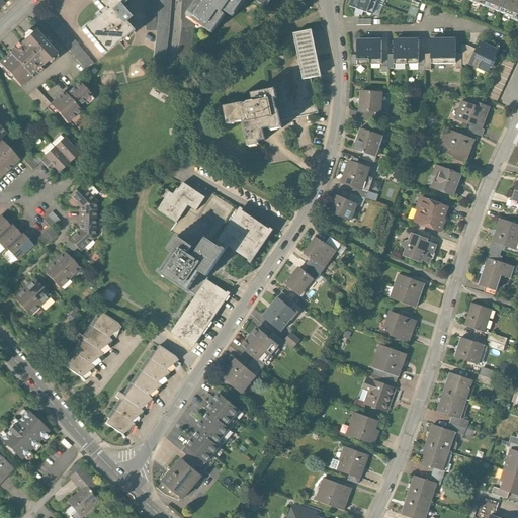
[(120,0),(92,0),(101,10),(81,27),(103,55),(128,32),(120,23),(127,17),(118,7),(123,3),(120,0)]
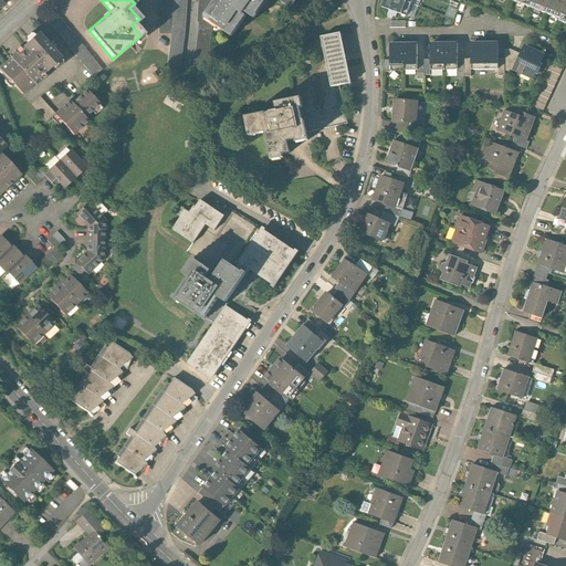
[(213,0),(203,14),(232,34),(245,16),(239,11),(241,8),(253,17),(264,0),(213,0)]
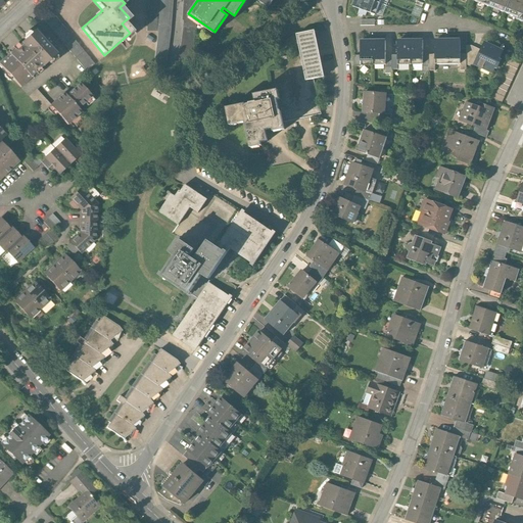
[(380,4),(369,0),(353,0),(351,7),(375,15),(380,4)]
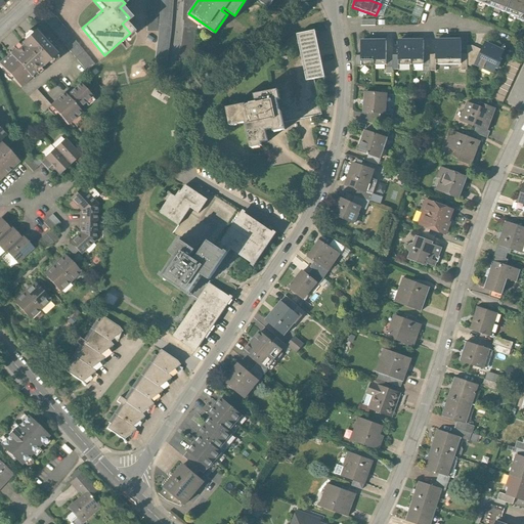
[(474,0),(474,1),(506,13),(511,0),(474,0)]
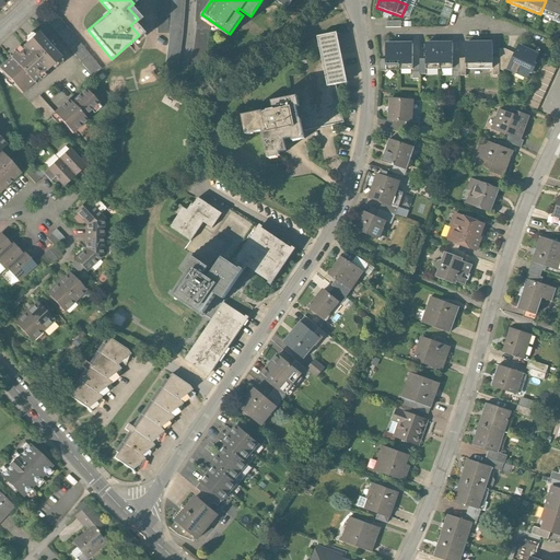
[(559,0),(546,0),(540,14),(559,21),(559,0)]
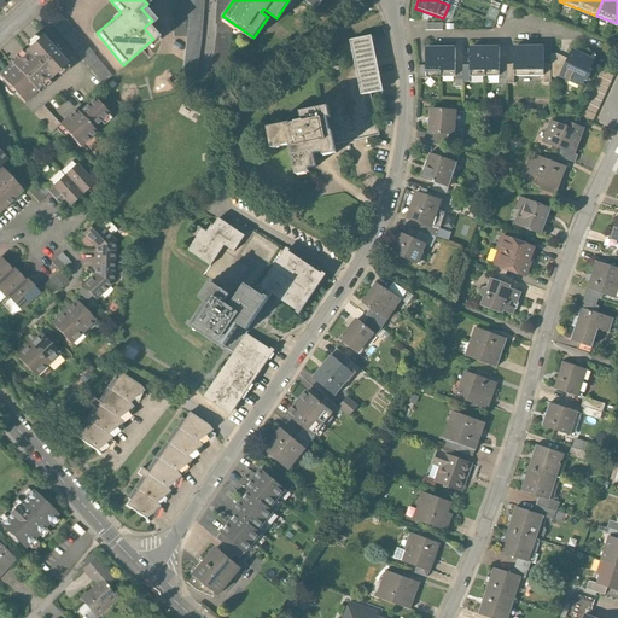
[(65,36),(105,83),(114,75),(74,28),(65,36)]
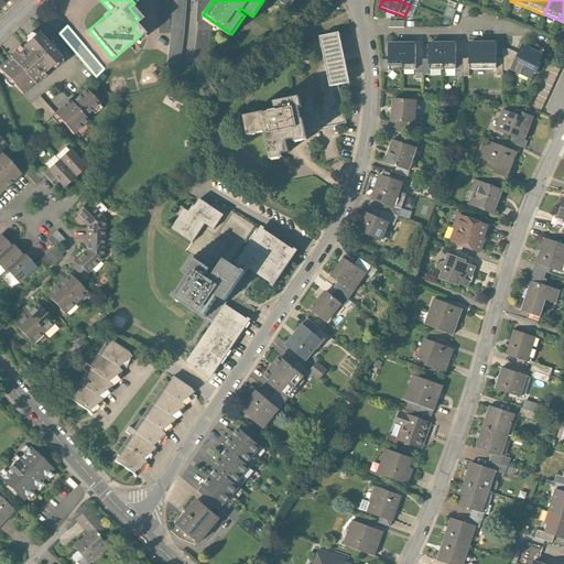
[(36,29),(17,44),(44,74),(62,60),(36,29)]
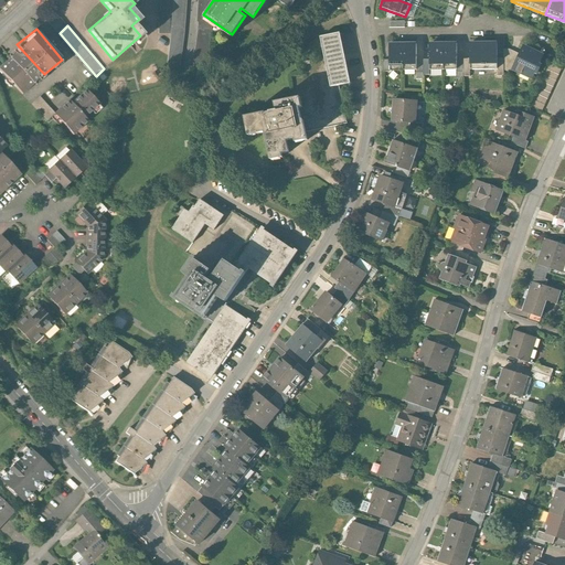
[(319,38),(330,87),(350,84),(340,34),(340,33),(319,38)]
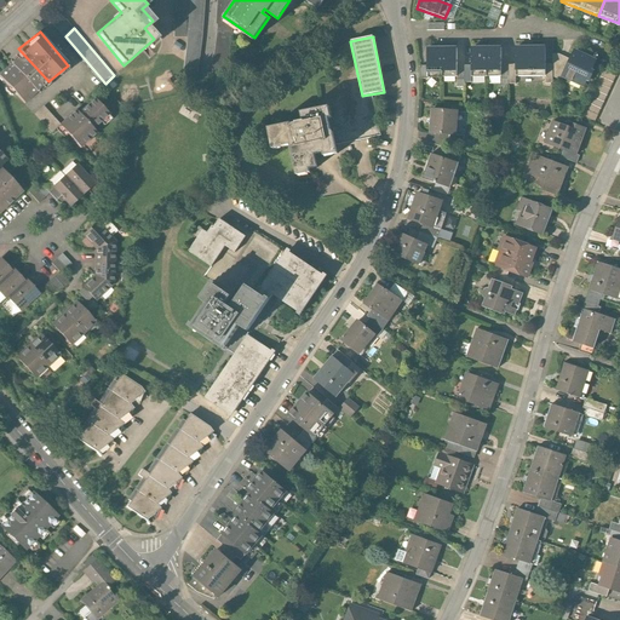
[(0,78),(22,104),(49,81),(18,49),(9,57),(11,61),(0,68),(0,78)]
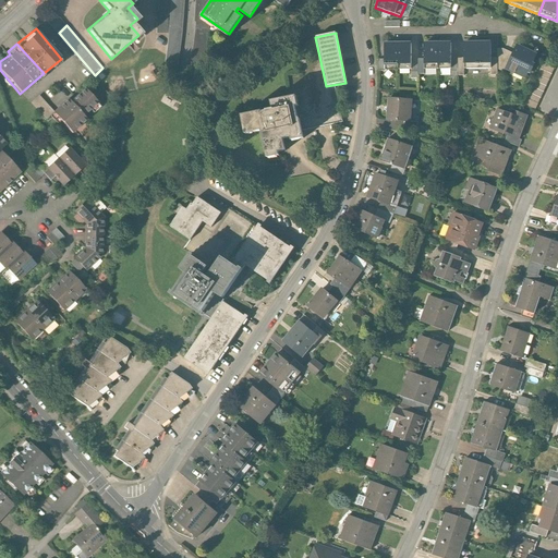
[(438,70),(438,44),(424,44),(424,59),(424,70),(438,70)]
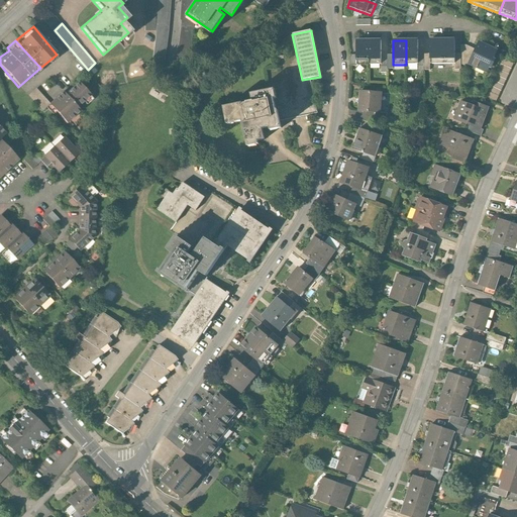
[(406,40),(406,65),(418,65),(418,55),(418,40),(406,40)]
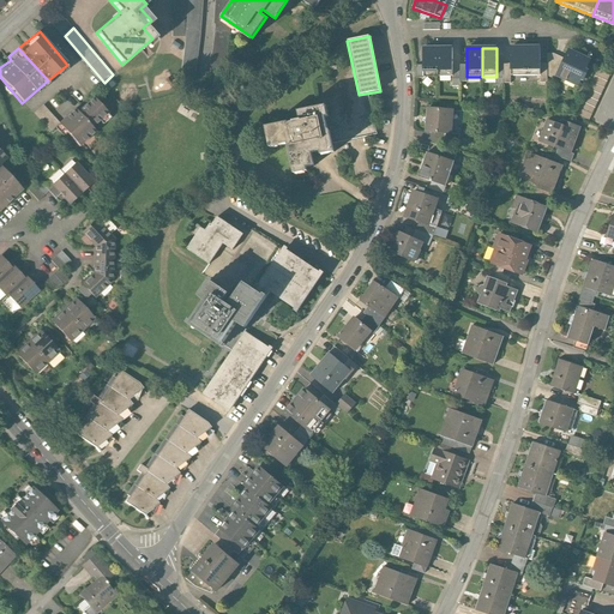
[(511,77),(525,76),(525,48),(511,48),(511,65),(511,77)]
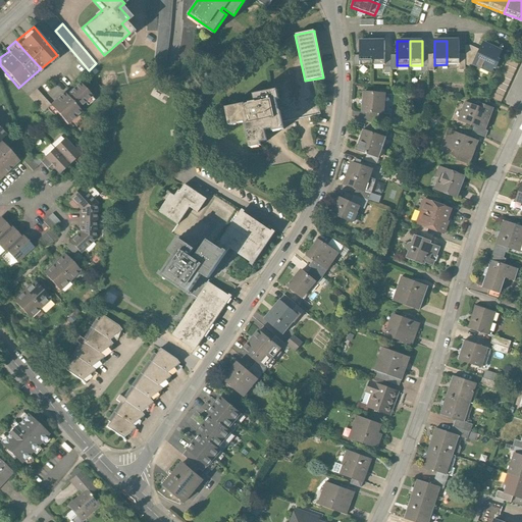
[(459,41),(447,41),(447,64),(460,64),(460,55),(459,41)]
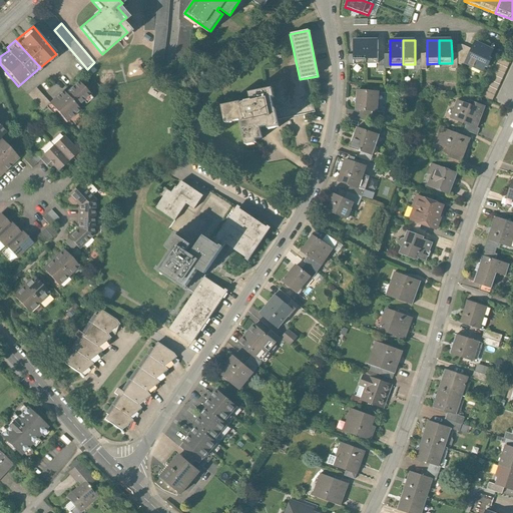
[(354,64),(366,64),(366,41),(354,41),(354,55),(354,64)]
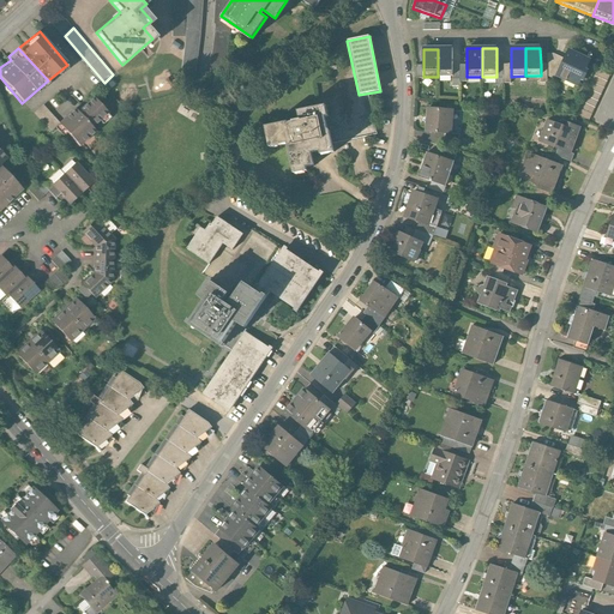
[(452,49),(438,49),(438,77),(452,77),(452,65),(452,49)]
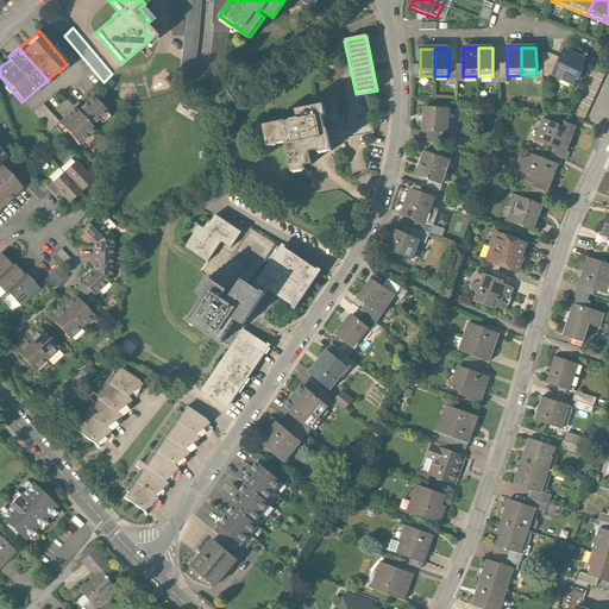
[(581,69),(584,62),(564,52),(560,61),(553,75),(573,85),(576,80),(579,82),(584,70),(581,69)]
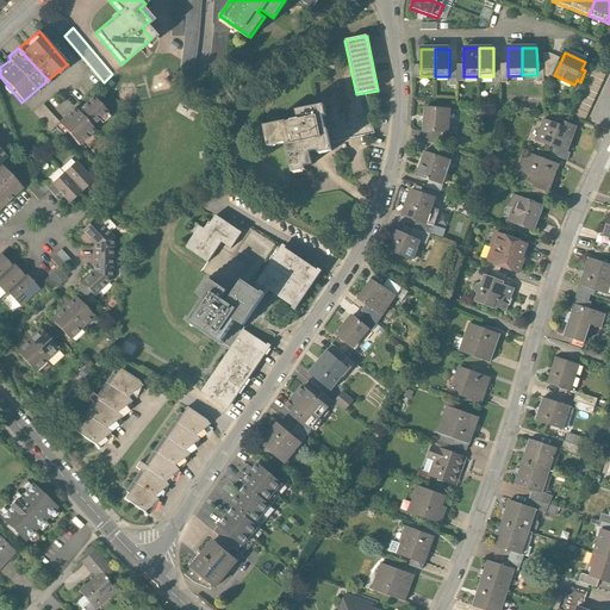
[(551,55),(545,55),(545,64),(545,76),(552,80),(554,75),(561,61),(551,55)]
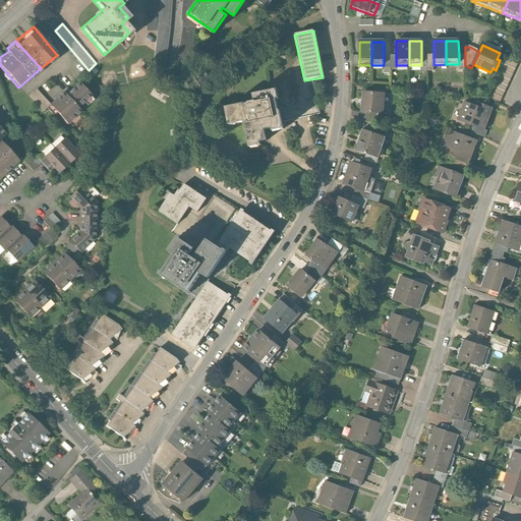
[(488,97),(501,103),(517,65),(506,59),(488,97)]
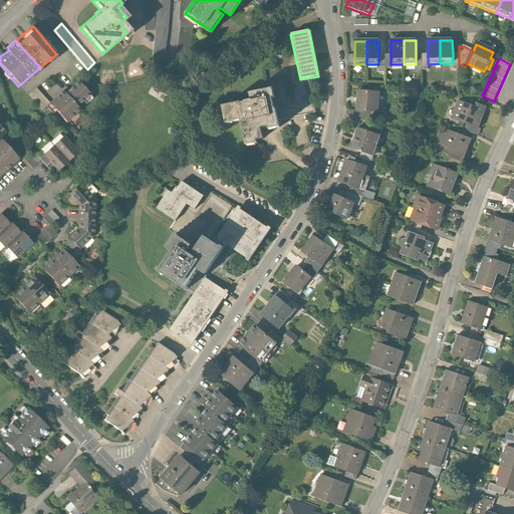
[(49,102),(65,120),(91,97),(75,79),(49,102)]
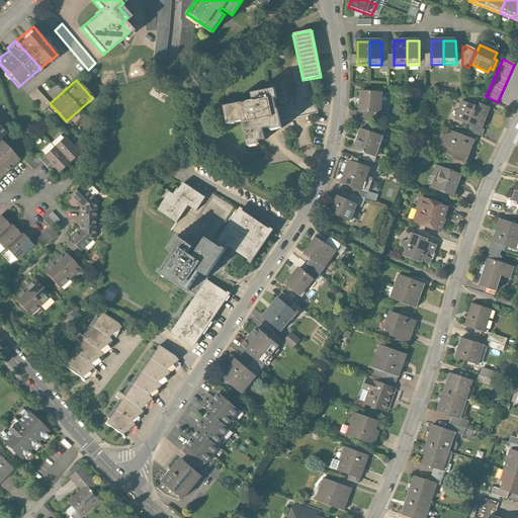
[(252,100),(223,105),(226,125),(240,122),(244,146),(258,144),(257,139),(263,138),(261,127),(268,125),(269,132),(281,130),(277,109),(270,110),(268,100),(276,99),(274,88),(251,92),(252,100)]
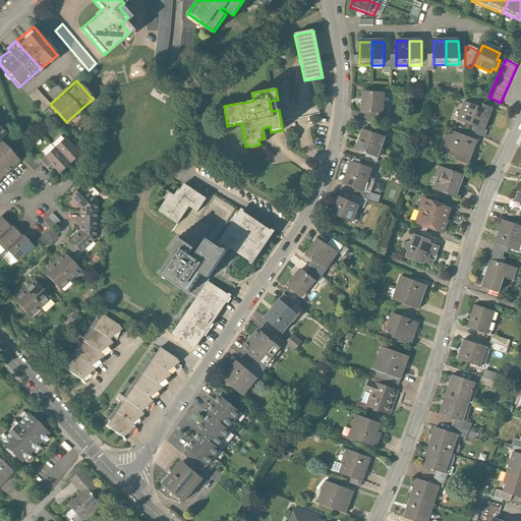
[(386,94),(362,92),(360,113),(384,114),(386,94)]
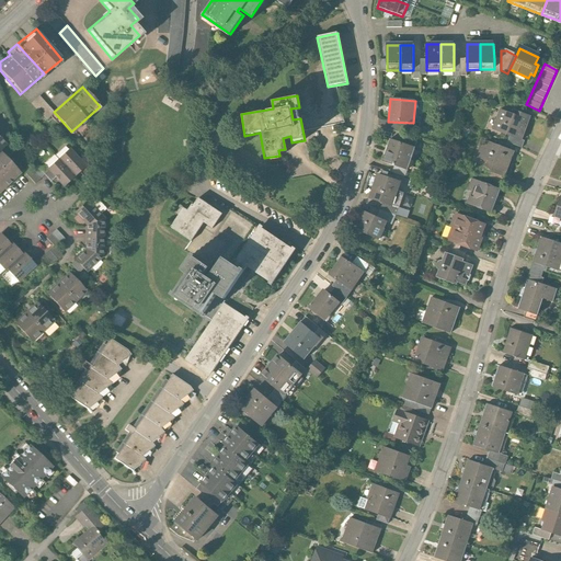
[(513,114),(500,110),(493,129),(510,136),(522,140),(530,117),(514,111),(513,114)]
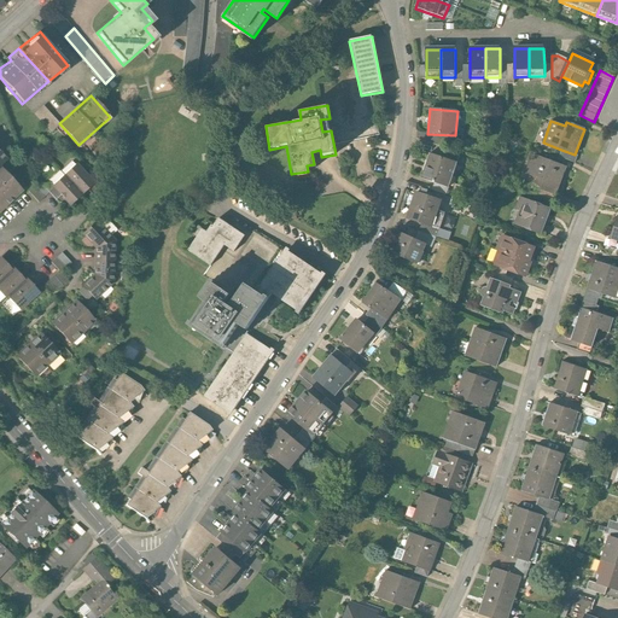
[(443,158),(458,163),(460,155),(447,150),(443,158)]
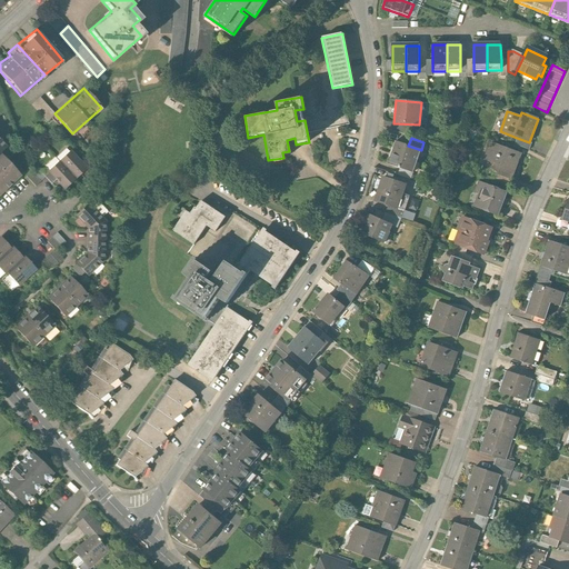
[(532,143),(529,142),(517,138),(515,146),(529,150),(532,143)]
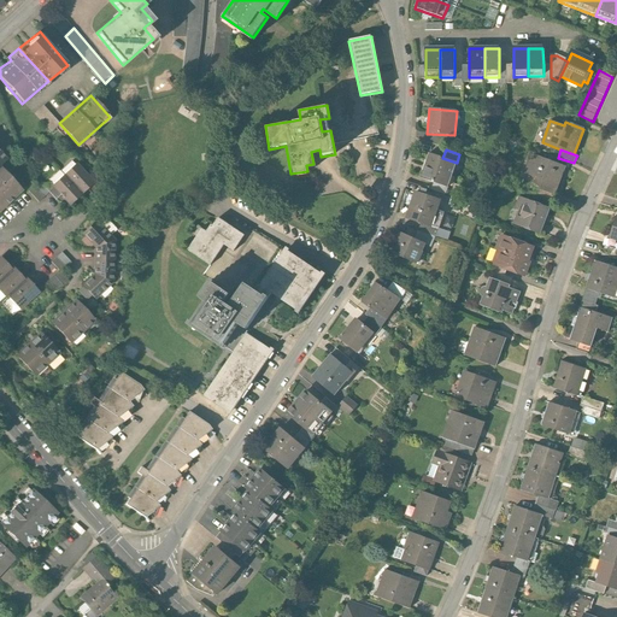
[(424,166),(452,176),(457,163),(442,158),(429,154),(424,166)]
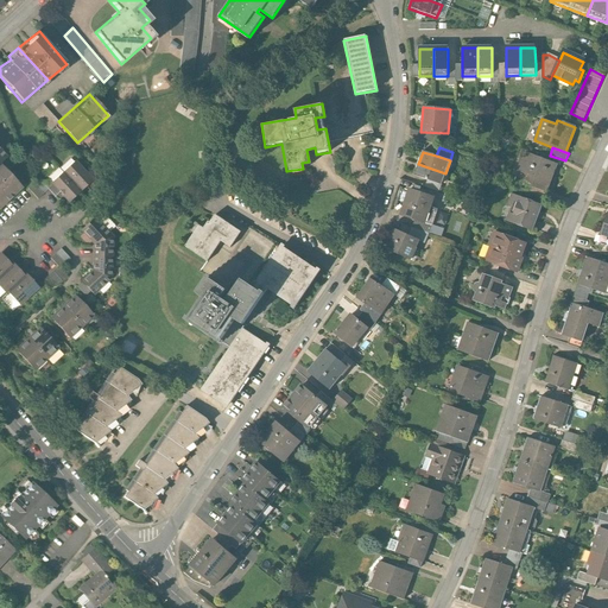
[(557,168),(524,156),(518,172),(526,175),(523,184),(548,194),(557,168)]
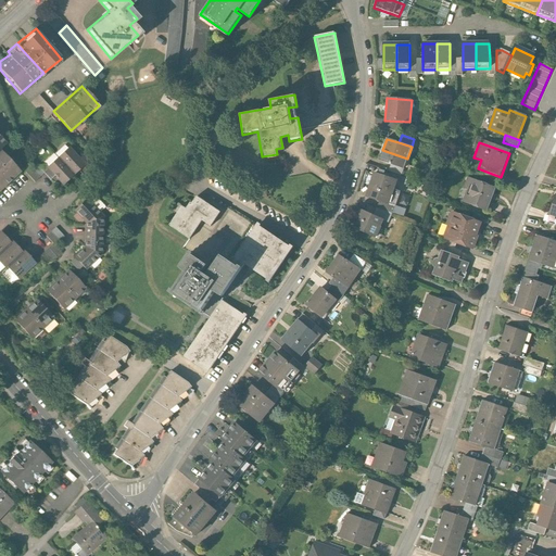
[(65,144),(54,154),(74,175),(84,165),(65,144)]
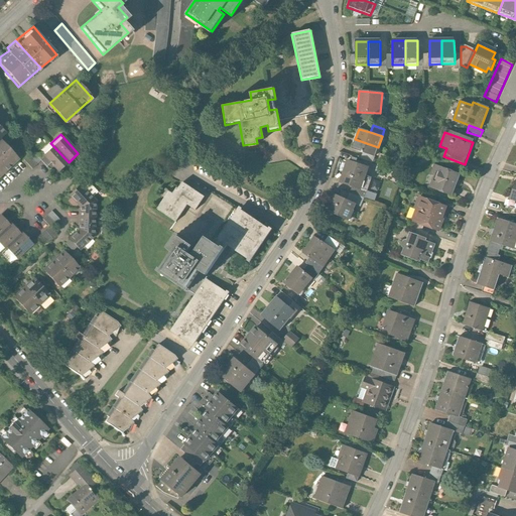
[(378,147),(355,139),(352,150),(363,153),(375,157),(378,147)]
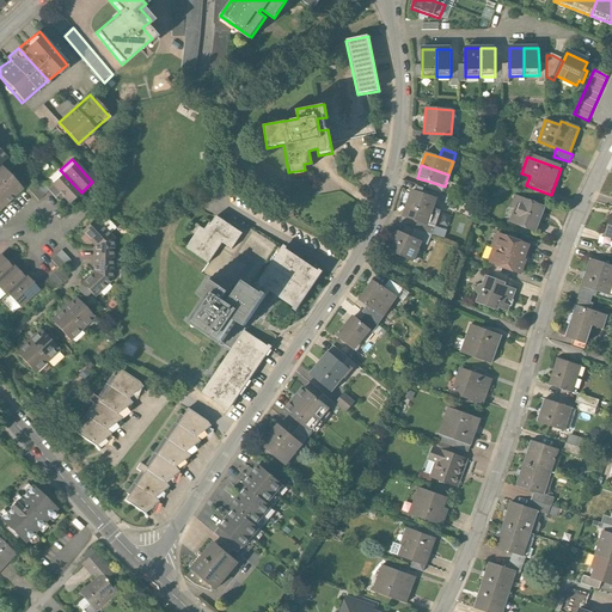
[(0,210),(22,191),(0,167),(0,210)]
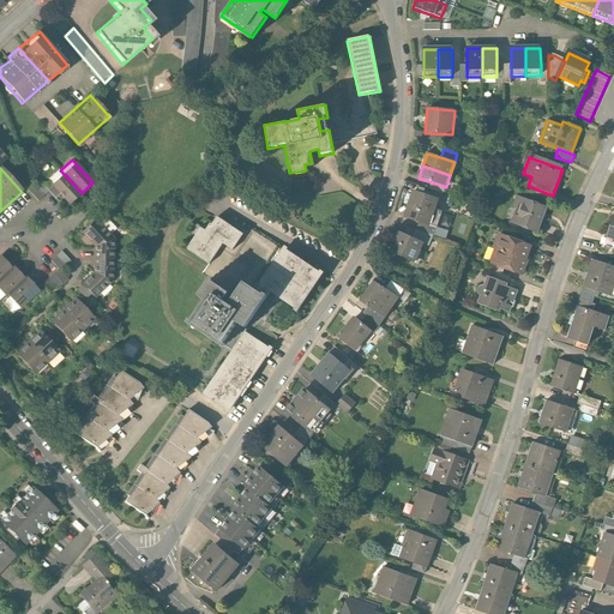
[(70,204),(82,193),(60,170),(49,181),(70,204)]
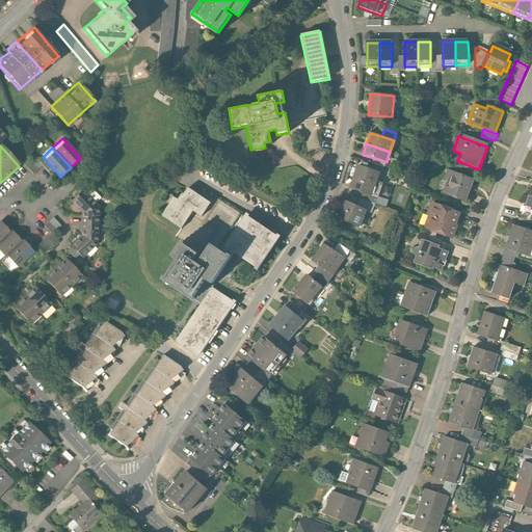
[(384,168),(387,162),(374,158),(372,164),(384,168)]
